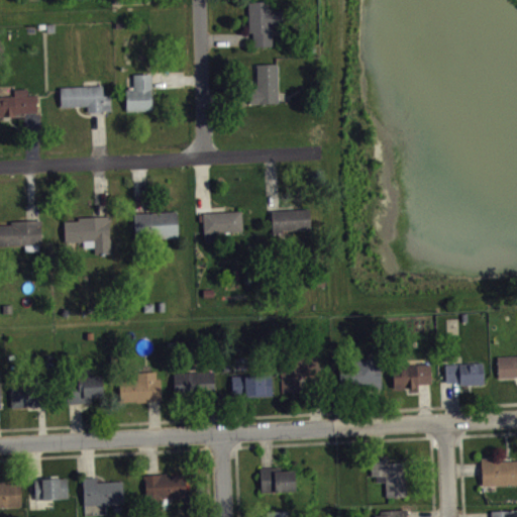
[(248,0),(249,31),(252,31),(253,45),(272,45),(272,23),(283,23),(283,9),(271,9),(271,0),(248,0)]
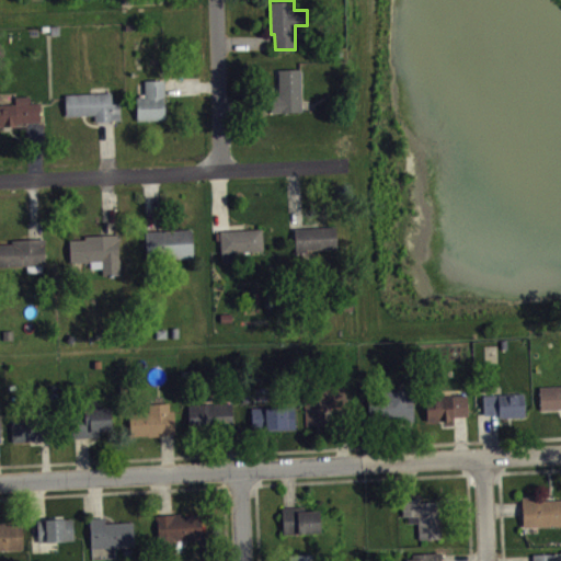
[(299,68),(300,99),(302,99),(302,110),(272,111),(271,94),(279,94),(278,68),(299,68)]
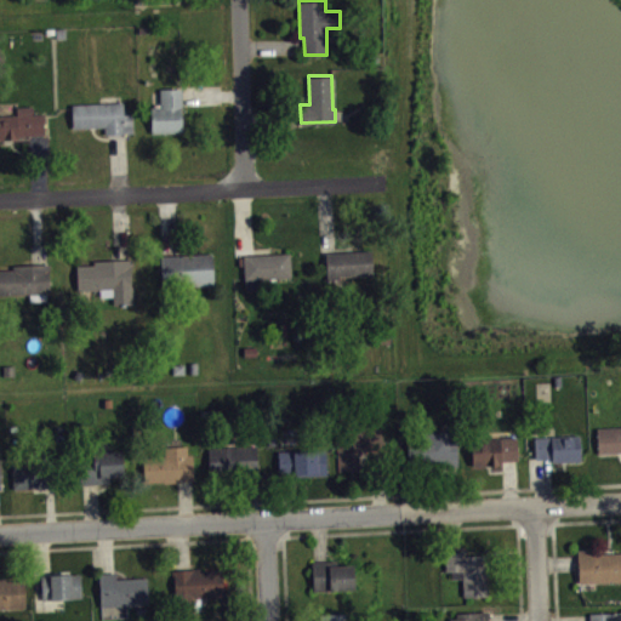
[(151,106),(152,132),(184,132),(183,87),(160,87),(160,106),(151,106)]
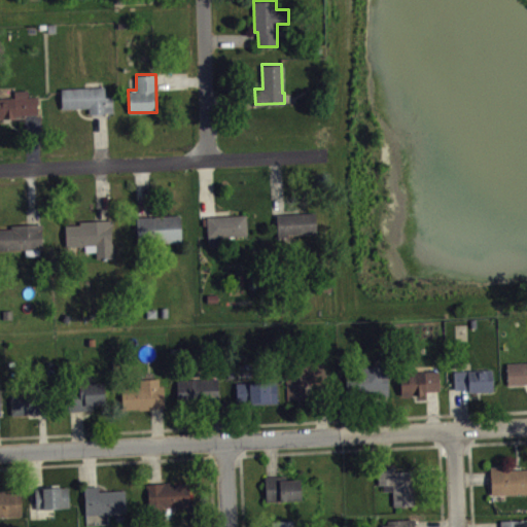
[(61,88),(62,108),(90,107),(90,113),(114,112),(113,96),(105,96),(105,85),(61,88)]
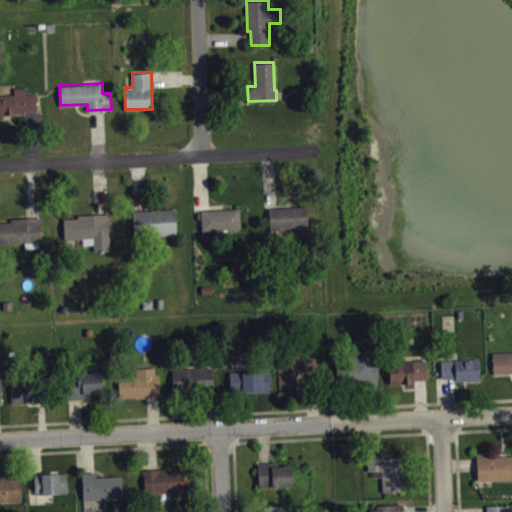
[(0,94),(0,113),(16,113),(15,111),(37,110),(36,93),(28,93),(28,86),(14,87),(14,94),(0,94)]
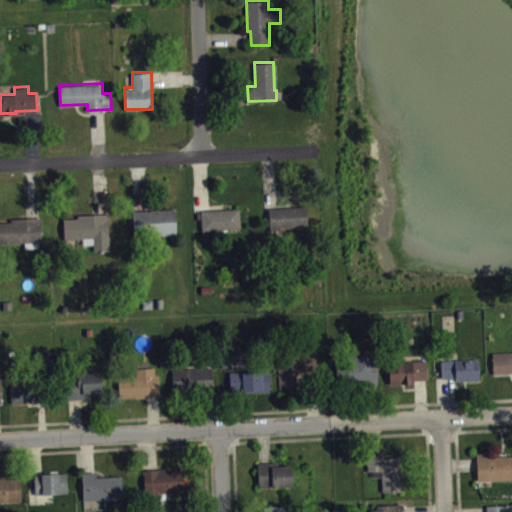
[(268,208),(270,230),(281,230),(281,227),(307,225),(307,205),(268,208)]
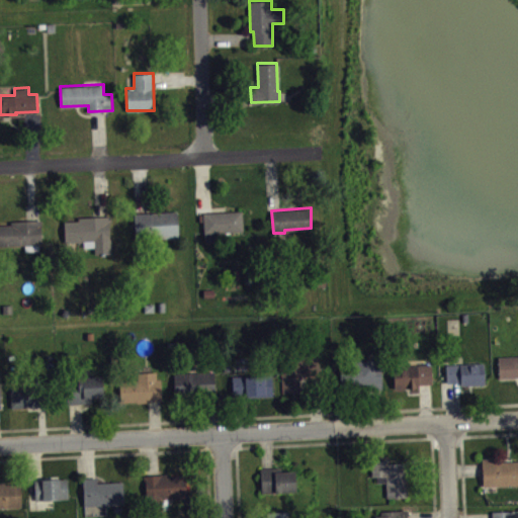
[(134,212),(136,239),(178,238),(178,210),(134,212)]
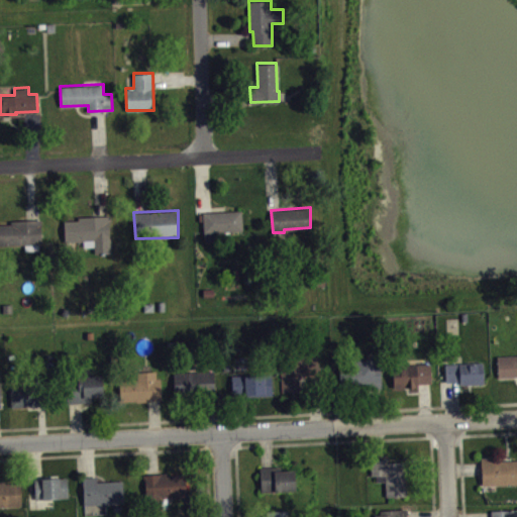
[(202,212),(204,240),(222,239),(221,230),(242,229),(241,210),(202,212)]
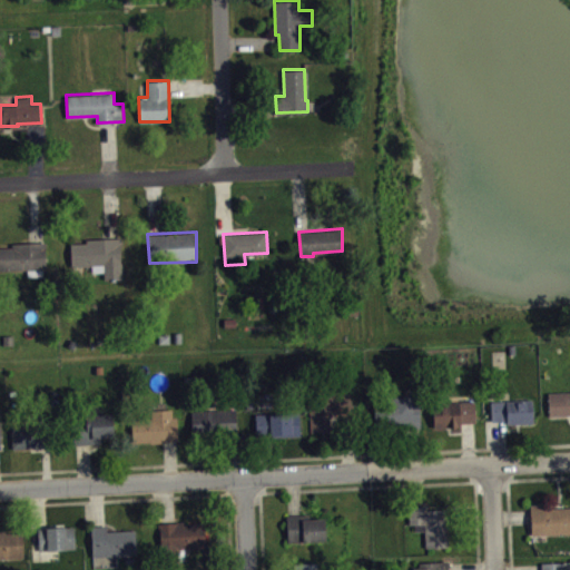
[(70,243),(71,266),(92,265),(92,272),(104,271),(105,278),(123,277),(121,249),(124,249),(123,237),(86,238),(86,242),(70,243)]
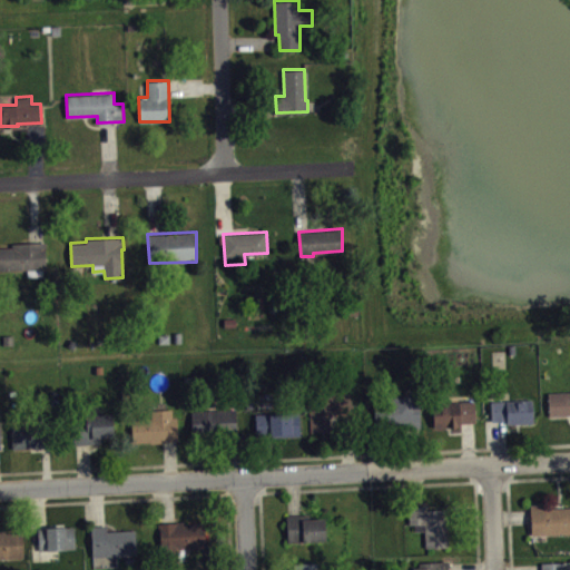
[(0,247),(12,247),(12,243),(46,242),(46,267),(22,268),(22,271),(0,271),(0,247)]
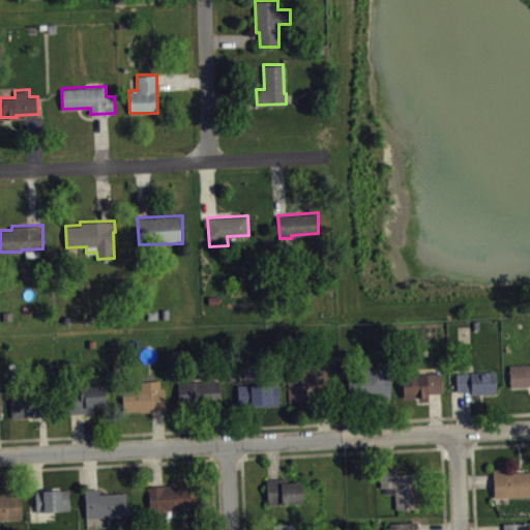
[(289,402),(307,401),(306,384),(327,383),(326,358),(293,360),(294,379),(288,379),(289,402)]
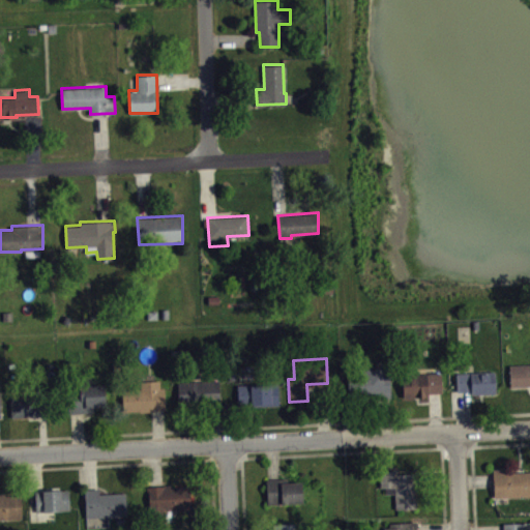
[(529,363),(509,363),(510,387),(529,385),(529,363)]
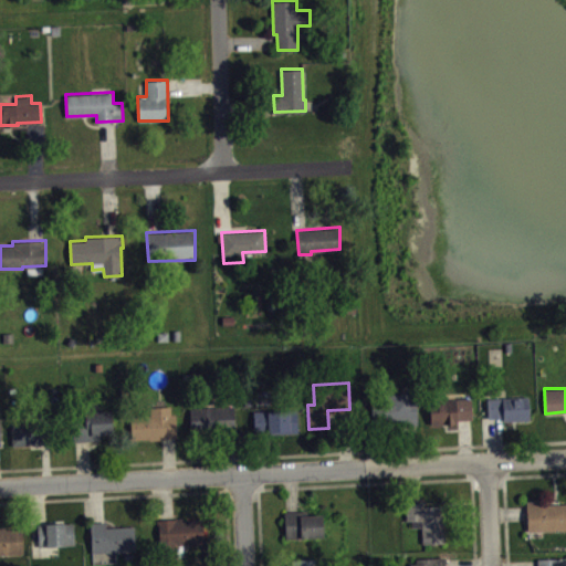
[(417,423),(383,425),(383,402),(387,402),(387,392),(413,392),(415,401),(417,401),(417,423)]
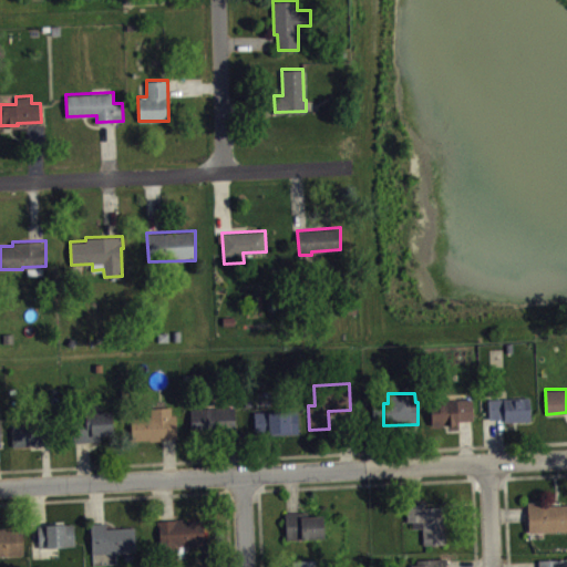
[(488,398),(490,419),(504,418),(504,422),(531,420),(528,397),(488,398)]
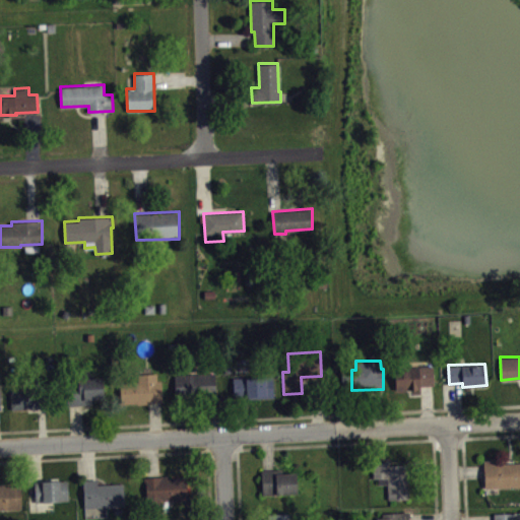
[(432,365),(433,384),(419,384),(419,388),(396,390),(394,367),(432,365)]
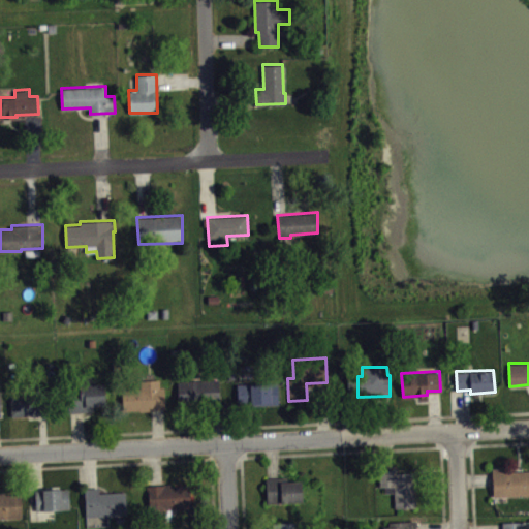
[(164,386),(165,408),(151,408),(151,410),(139,411),(139,409),(123,410),(122,389),(139,389),(139,380),(159,379),(160,386),(164,386)]
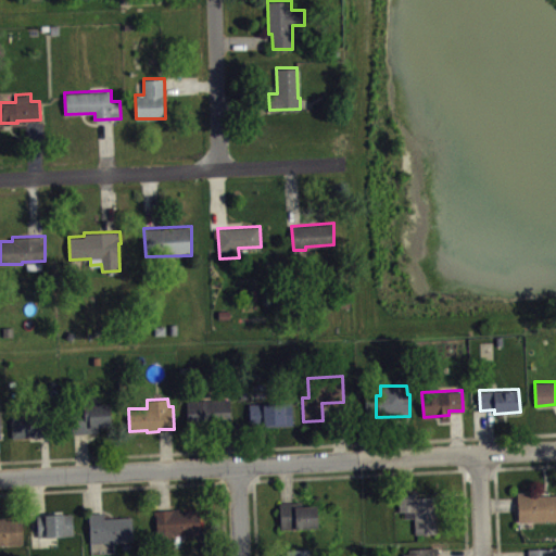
[(186,401),(230,399),(231,424),(188,426),(186,401)]
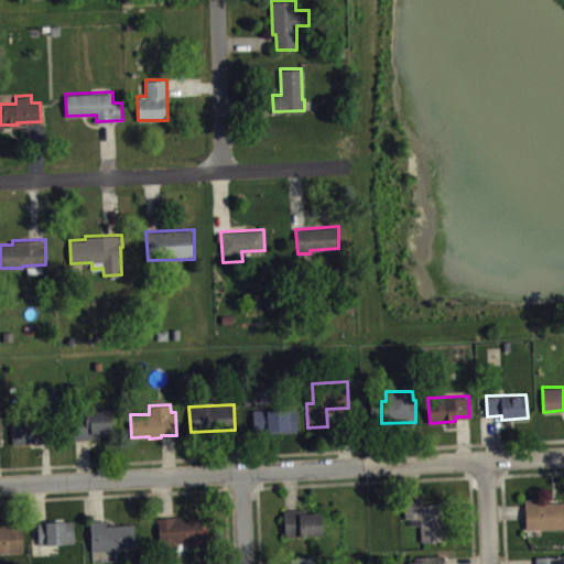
[(252,409),(253,430),(268,429),(269,431),(296,430),(295,407),(252,409)]
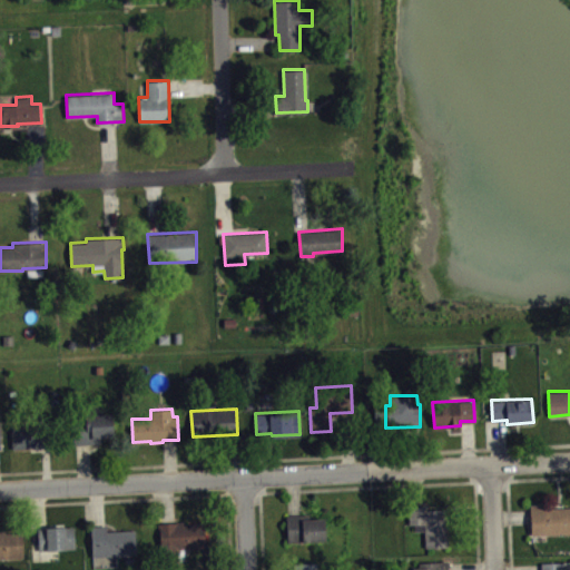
[(74,443),(101,442),(101,436),(114,435),(112,412),(71,415),(74,443)]
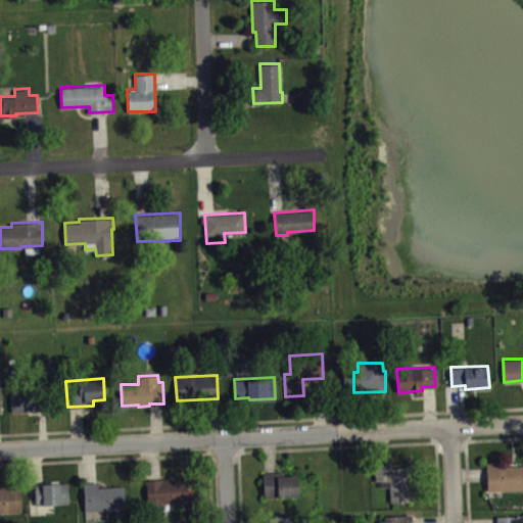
[(11,410),(46,408),(45,387),(8,388),(11,410)]
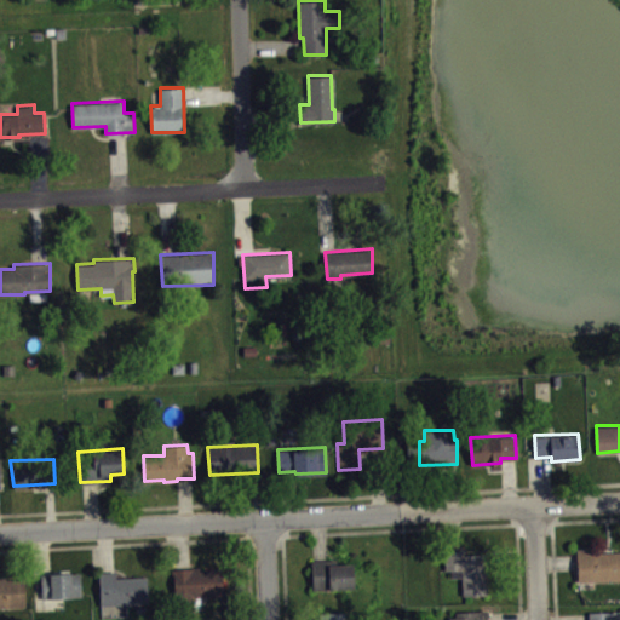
[(577,547),(578,580),(619,579),(619,551),(609,551),(609,546),(577,547)]
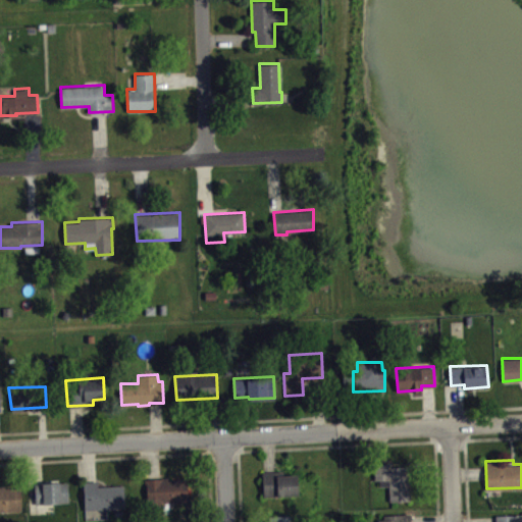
[(374,479),(379,479),(379,485),(388,485),(390,502),(411,500),(408,465),(390,466),(390,462),(374,463),(374,479)]
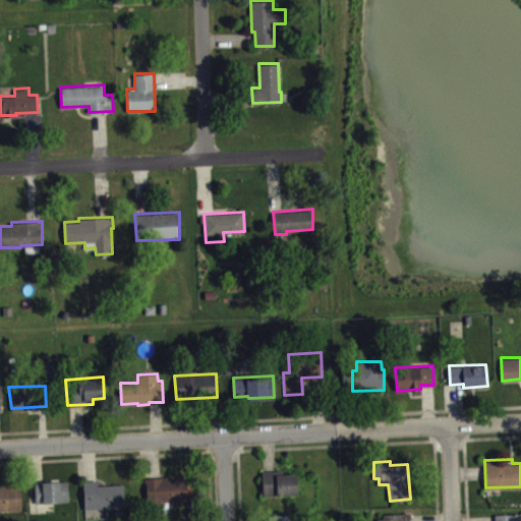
[(262,470),(263,495),(297,494),(296,472),(283,473),(283,469),(262,470)]
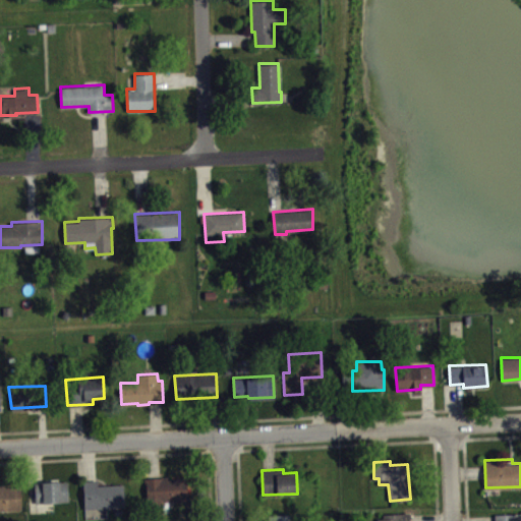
[(145,477),(146,483),(147,483),(149,517),(164,516),(163,501),(194,499),(192,476),(170,478),(170,476),(145,477)]
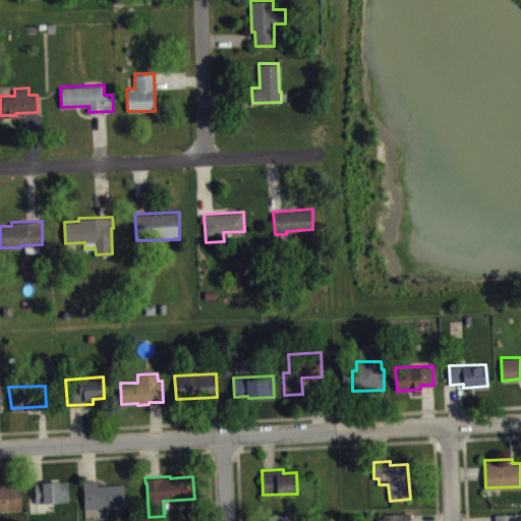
[(84,508),(124,507),(123,483),(98,484),(98,479),(83,479),(84,508)]
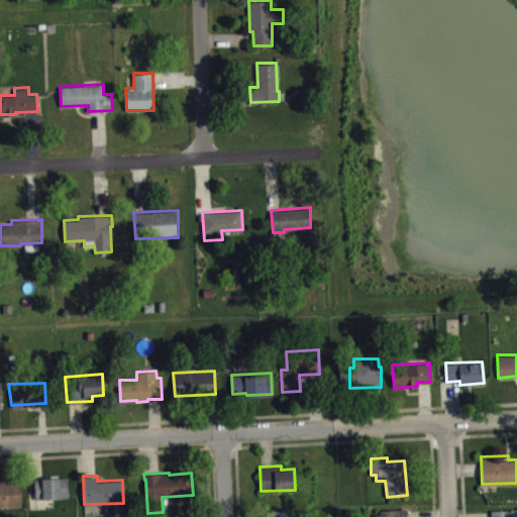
[(34,479),(36,499),(68,496),(67,477),(34,479)]
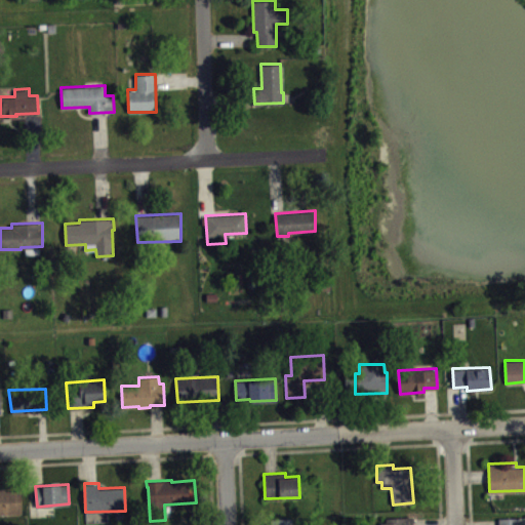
[(0,513),(0,488),(5,488),(5,490),(21,489),(22,512),(0,513)]
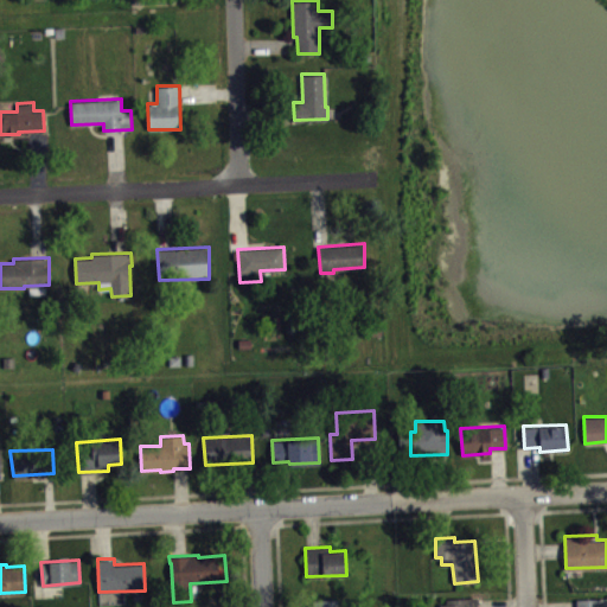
[(440,604),(440,606),(477,606),(477,596),(446,598),(446,602),(440,604)]
